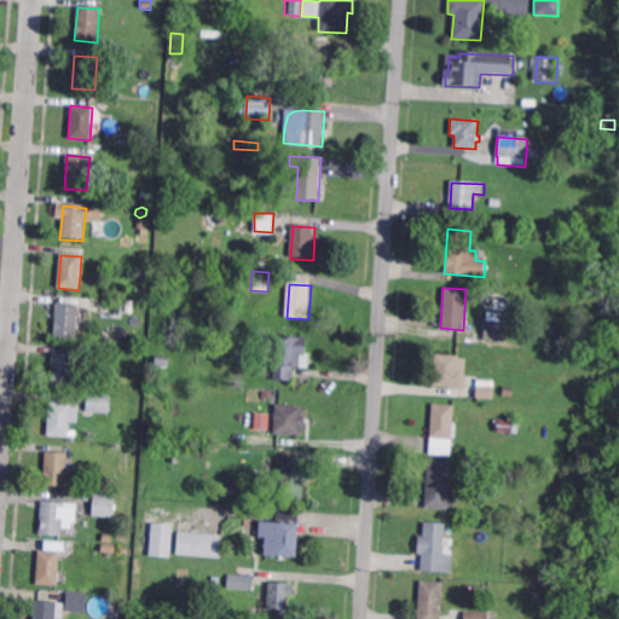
[(125,318),(99,317),(100,295),(126,296),(125,318)]
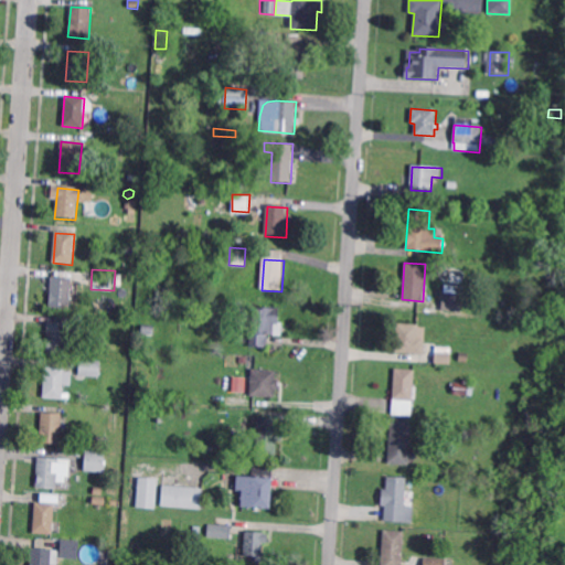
[(70,309),(50,308),(52,278),(72,279),(70,309)]
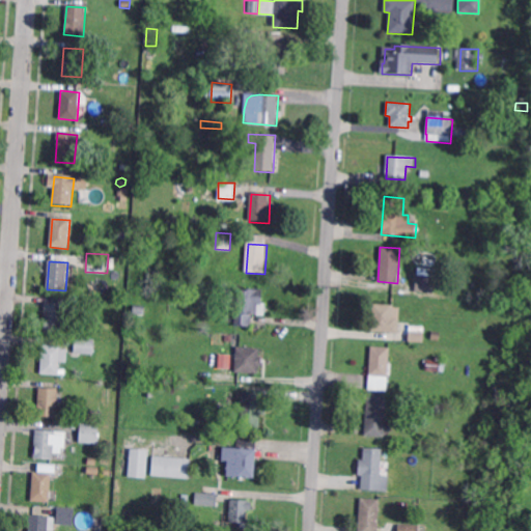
[(432,294),(415,291),(417,274),(435,276),(432,294)]
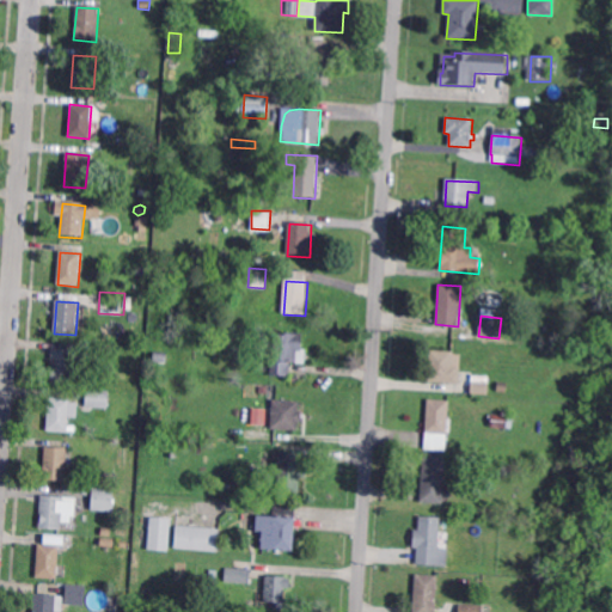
[(303,365),(289,363),(288,378),(268,375),(271,332),(300,335),(299,349),(304,349),(303,365)]
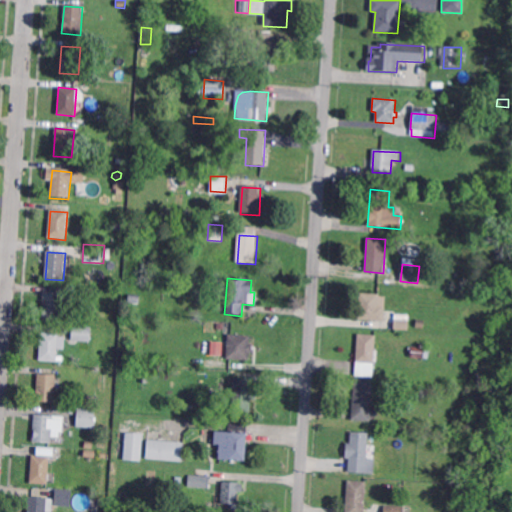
[(59,320),(40,319),(42,292),(61,293),(59,320)]
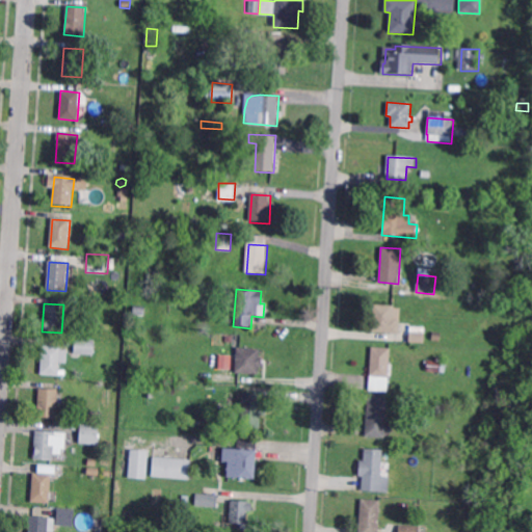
[(400,320),(398,320),(398,324),(399,324),(399,333),(373,331),(374,304),(394,306),(394,308),(400,308),(400,320)]
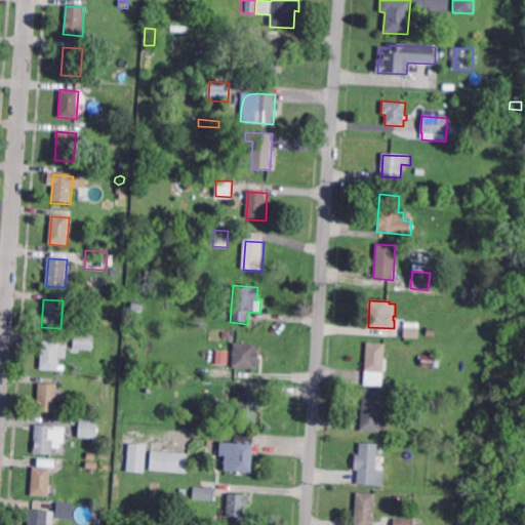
[(418,338),(403,337),(404,323),(419,323),(418,338)]
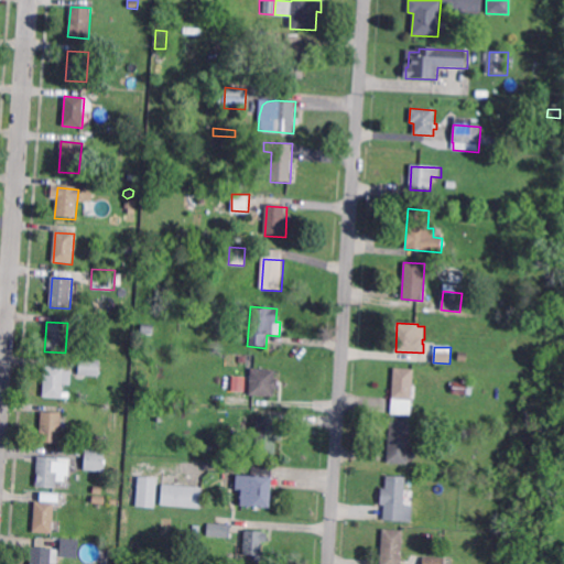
[(466,361),(457,361),(458,353),(467,353),(466,361)]
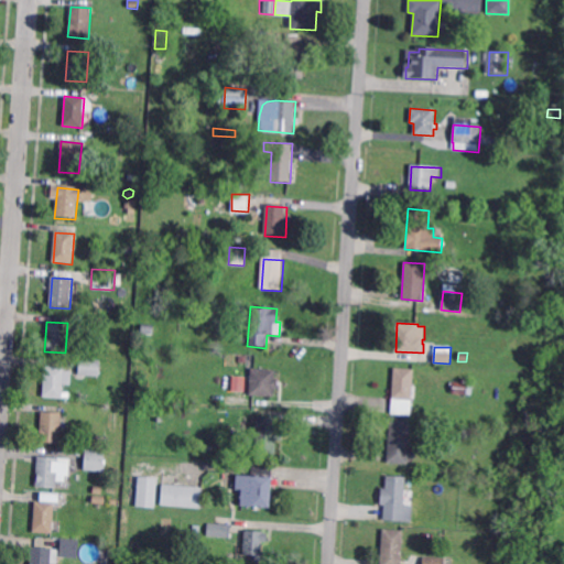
[(98,375),(99,359),(78,358),(78,373),(98,375)]
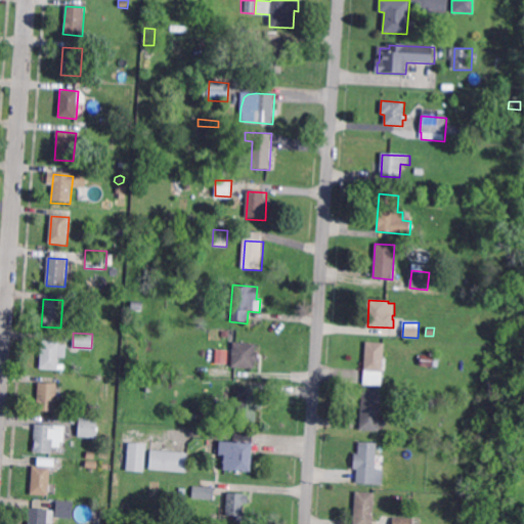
[(60,348),(59,348),(57,369),(39,368),(41,341),(59,342),(59,345),(61,345),(60,348)]
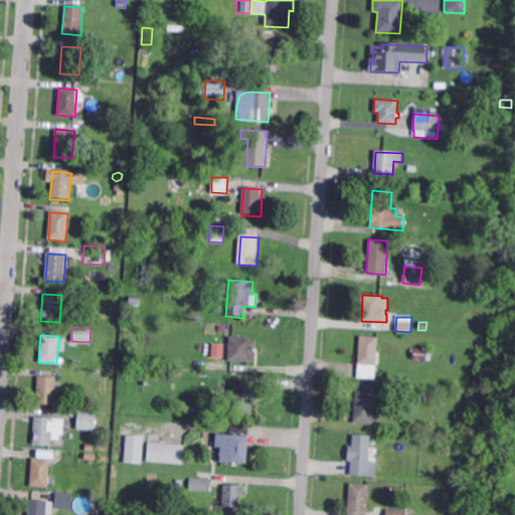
[(378,363),(376,363),(375,379),(357,378),(360,336),(378,337),(377,352),(379,353),(378,363)]
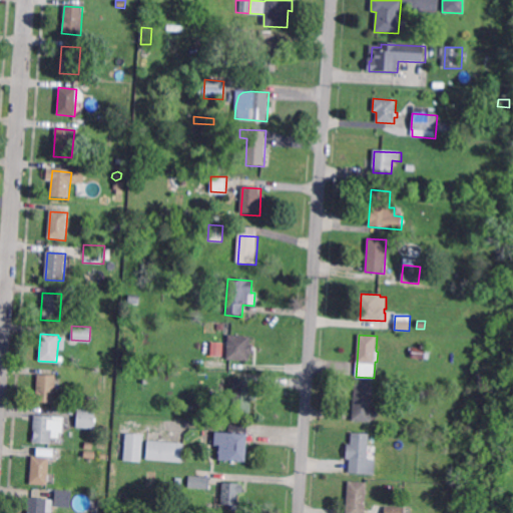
[(250,356),(247,356),(247,363),(226,362),(227,338),(248,339),(248,347),(251,347),(250,356)]
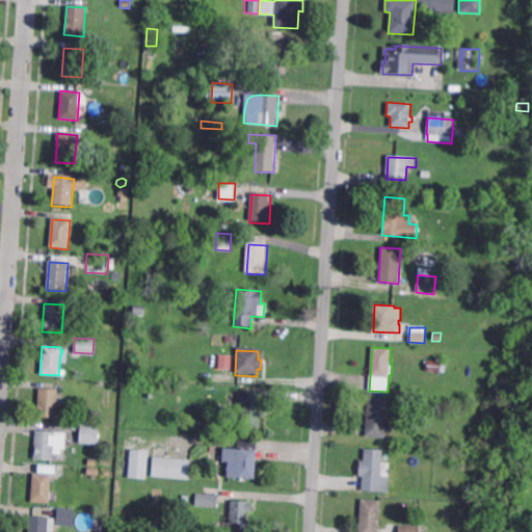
[(231,354),(218,353),(218,367),(230,368),(231,354)]
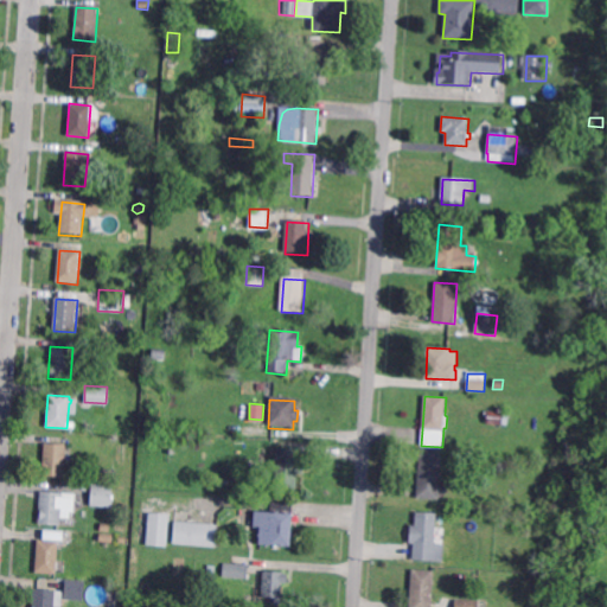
[(504,415),(509,415),(508,426),(486,423),(486,416),(485,416),(485,411),(489,413),(489,410),(498,411),(498,408),(505,408),(504,415)]
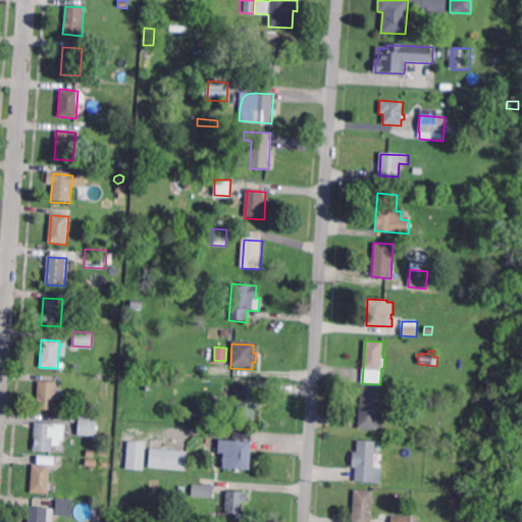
[(55,412),(36,411),(38,382),(57,383),(55,412)]
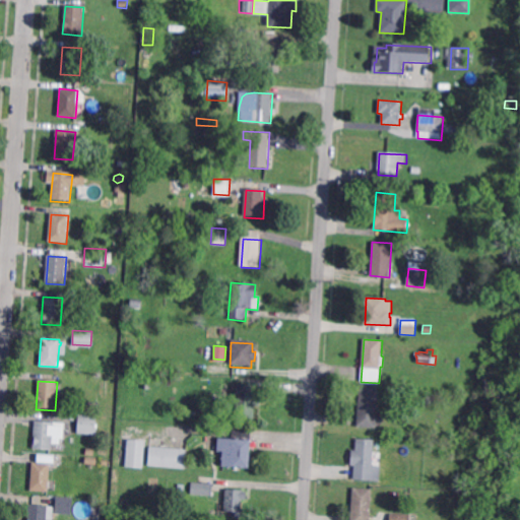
[(259,407),(254,406),(254,419),(235,418),(236,391),(232,391),(233,383),(254,384),(254,392),(260,392),(259,407)]
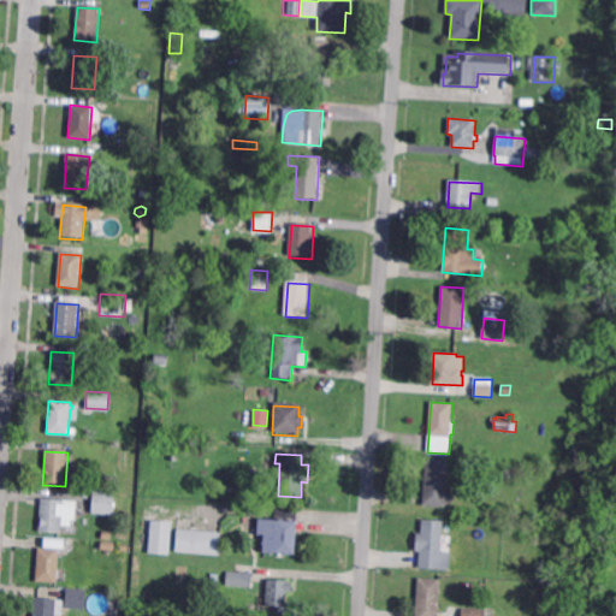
[(445,507),(422,505),(426,460),(449,461),(445,507)]
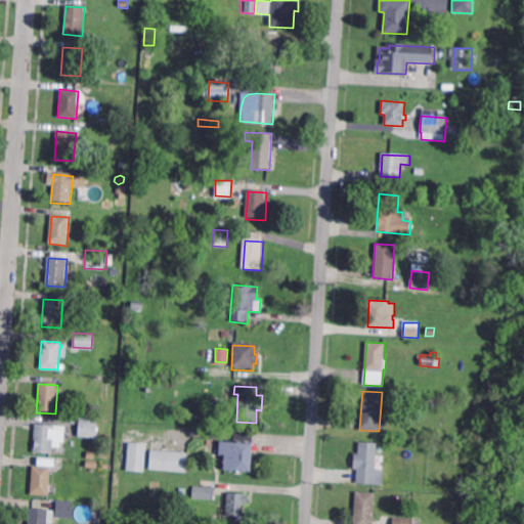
[(96,438),(78,436),(80,419),(98,421),(96,438)]
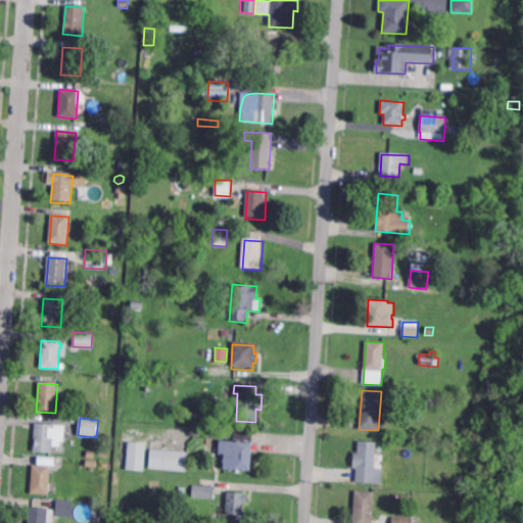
[(64,442),(61,442),(60,446),(52,446),(52,453),(33,452),(35,424),(65,426),(64,442)]
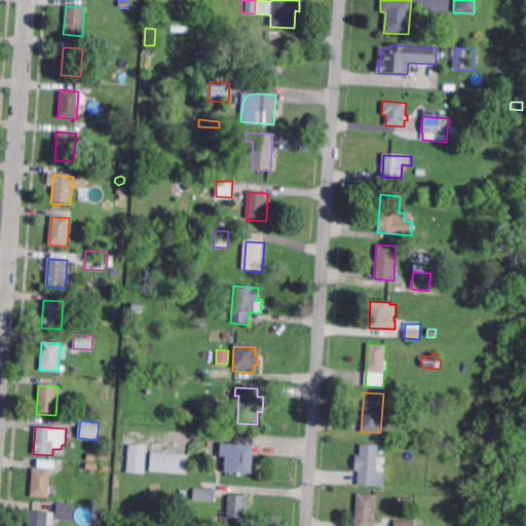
[(251,474),(224,472),(225,456),(220,456),(221,443),(234,444),(235,434),(254,436),(251,474)]
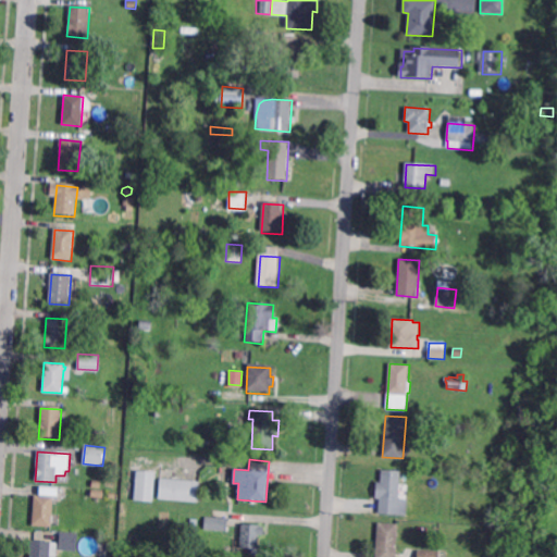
[(399,499),(407,499),(406,517),(379,515),(380,498),(375,498),(376,482),(381,482),(382,470),(400,471),(399,499)]
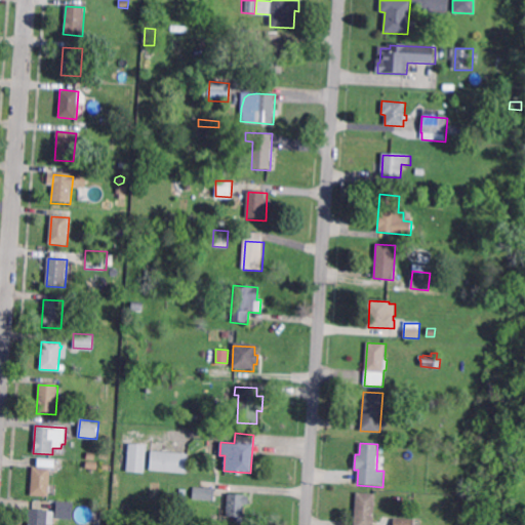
[(148,473),(130,472),(131,444),(150,445),(148,473)]
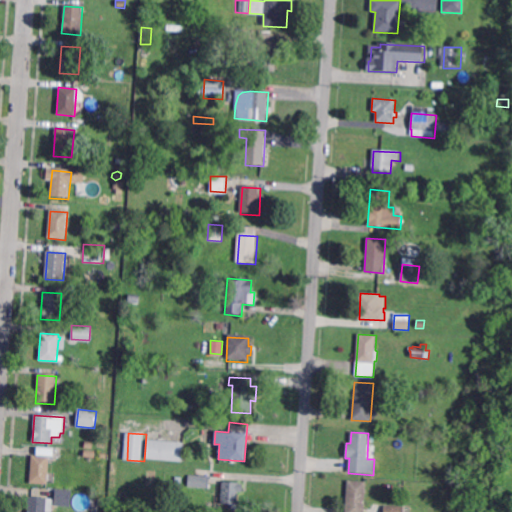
[(186,462),(148,459),(149,440),(187,442),(186,462)]
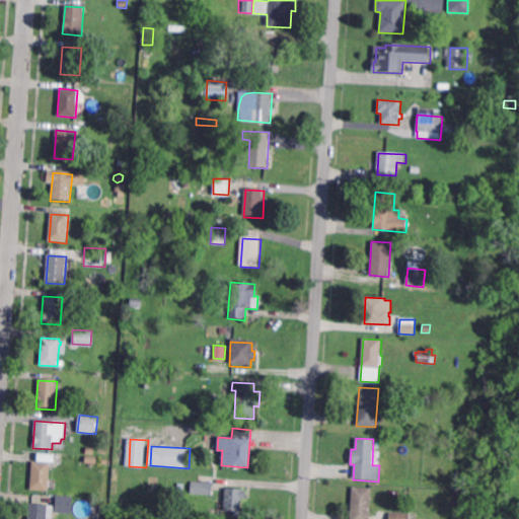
[(48,493),(29,491),(31,463),(50,464),(48,493)]
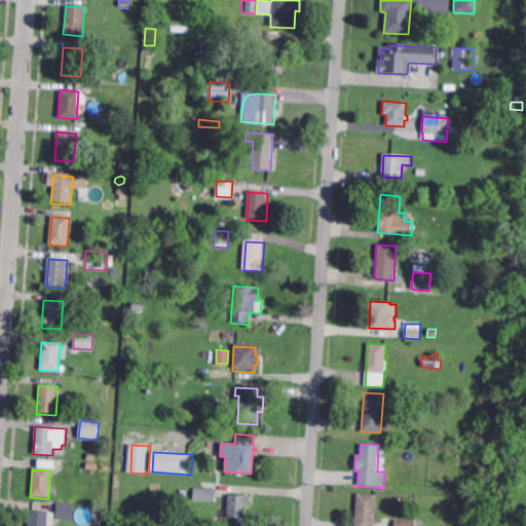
[(215,504),(192,502),(194,489),(216,491),(215,504)]
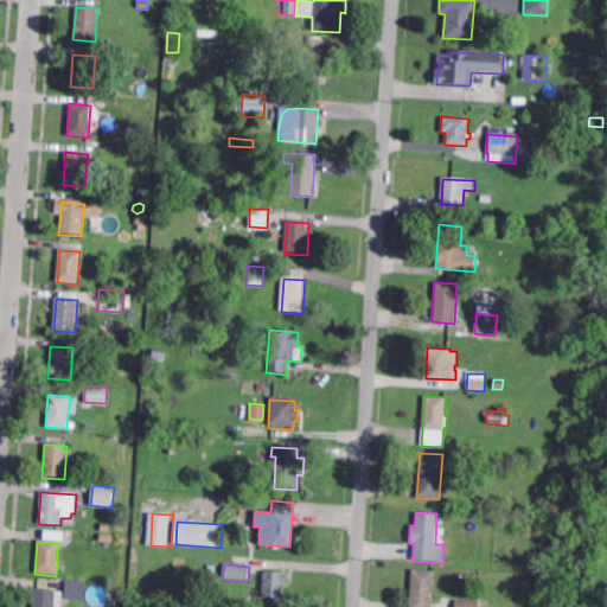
[(430,606),(409,606),(413,568),(434,569),(430,606)]
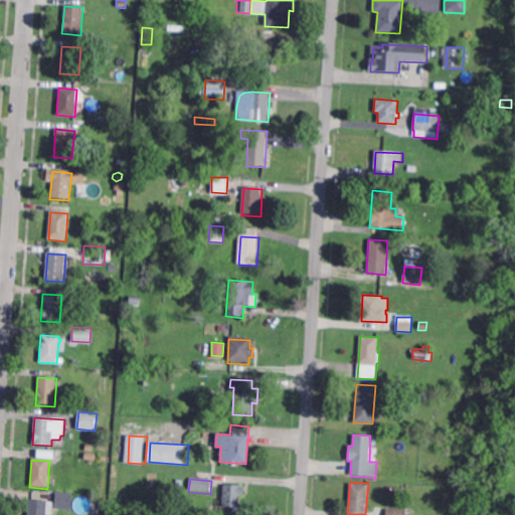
[(244,495),(239,495),(238,513),(229,513),(229,507),(222,507),(224,484),(239,485),(239,487),(244,487),(244,495)]
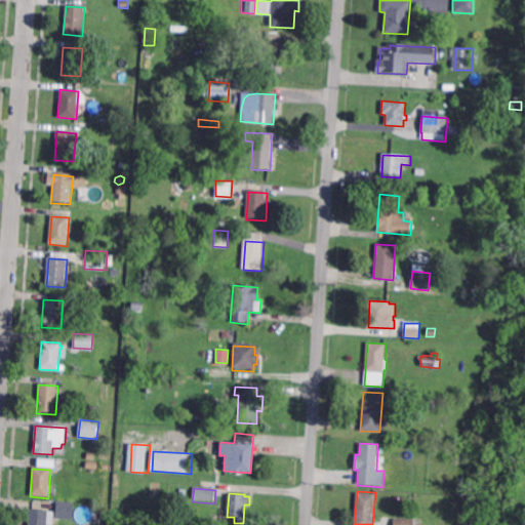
[(72,520),(55,518),(57,501),(74,503),(72,520)]
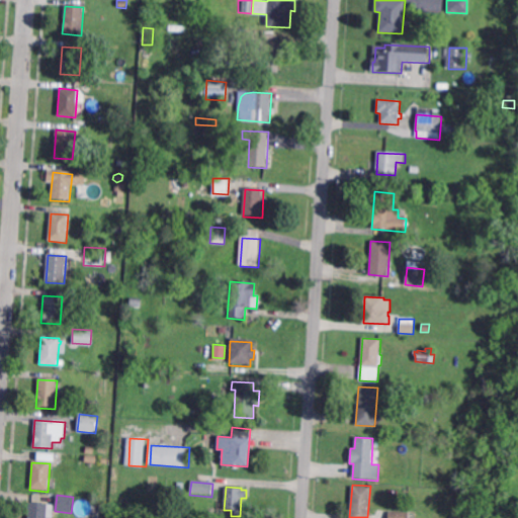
[(53,517),(47,517),(46,517),(27,517),(29,503),(54,505),(53,517)]
